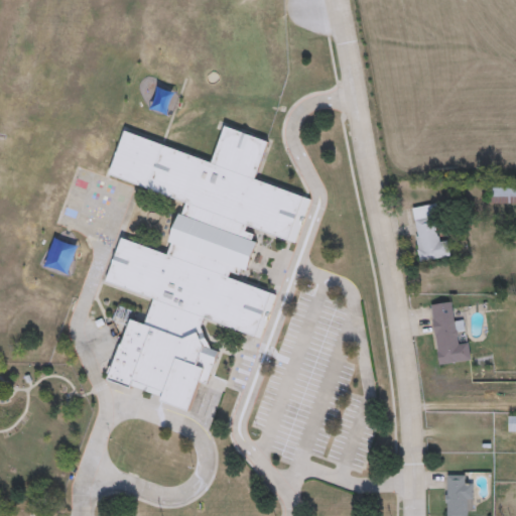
[(121,236),(104,280),(153,299),(145,323),(131,317),(108,379),(189,409),(200,382),(206,384),(219,351),(211,349),(201,326),(204,316),(256,336),(271,292),(229,277),(231,271),(240,274),(242,269),(248,271),(258,242),(253,240),(255,234),(245,231),(247,225),(288,240),(305,195),(257,177),(271,139),(225,122),(211,159),(124,127),(107,174),(185,203),(181,213),(178,211),(166,243),(169,244),(166,253),(121,236)]
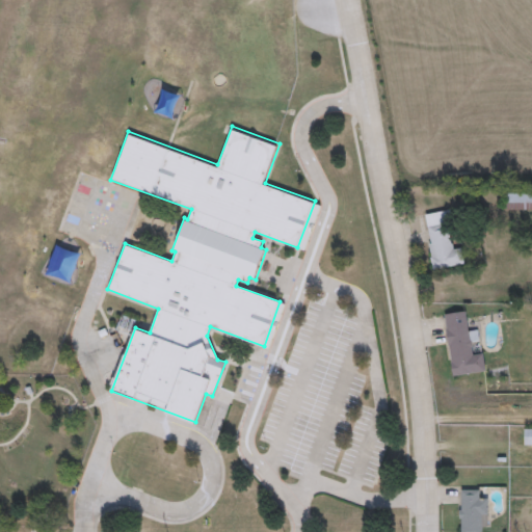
[(531,209),(506,209),(506,192),(531,192),(531,209)]
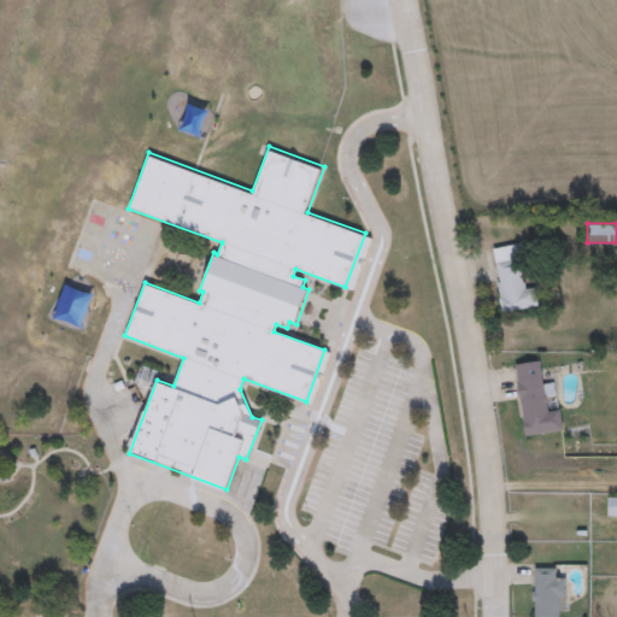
[(492,248),(519,244),(527,283),(535,282),(539,306),(503,313),(492,248)]
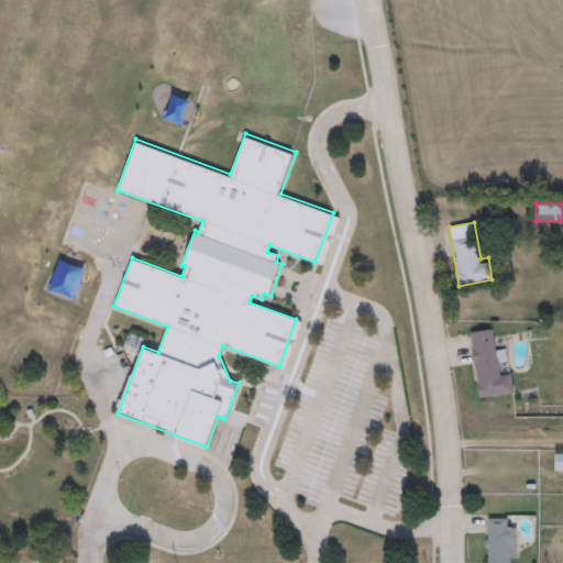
[(478,397),(471,331),(494,329),(496,350),(507,349),(509,362),(499,363),(500,373),(511,372),(515,393),(478,397)]
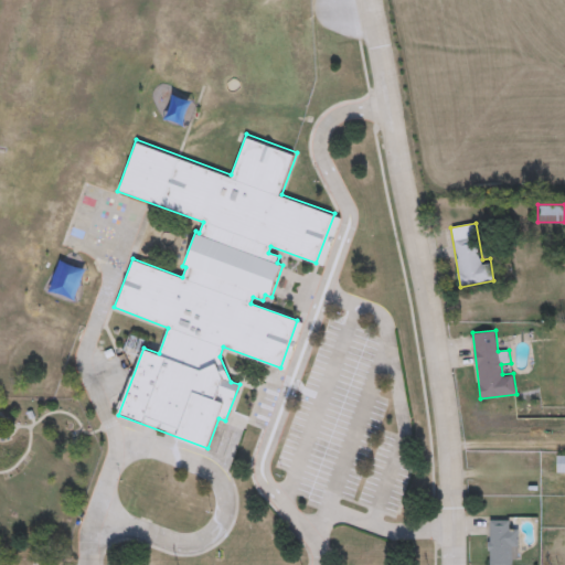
[(489,564),(489,520),(510,520),(510,530),(518,530),(518,564),(489,564)]
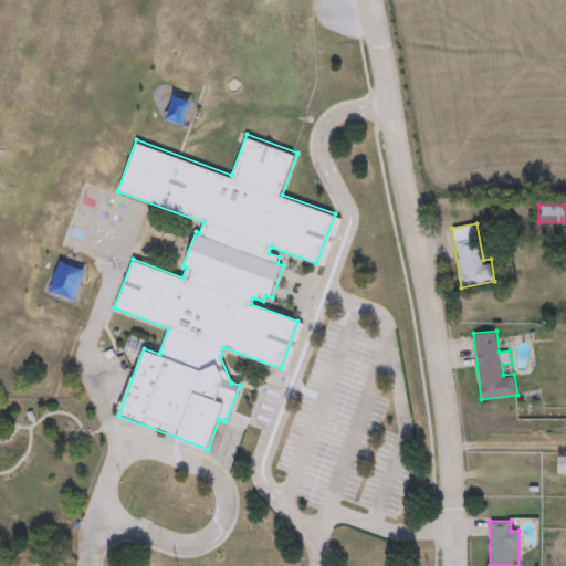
All buildings are outlined.
